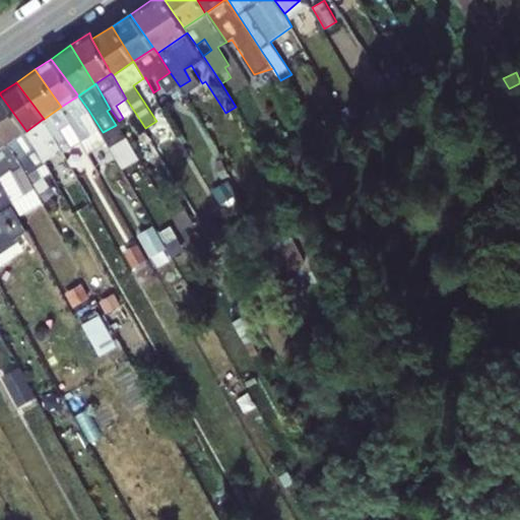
[(0,94),(0,130),(8,143),(26,131),(0,94)]
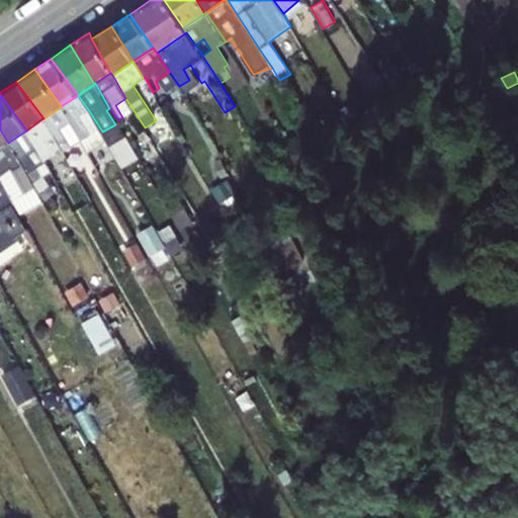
[(88,109),(78,95),(61,106),(70,120),(81,140),(90,135),(79,115),(88,109)]
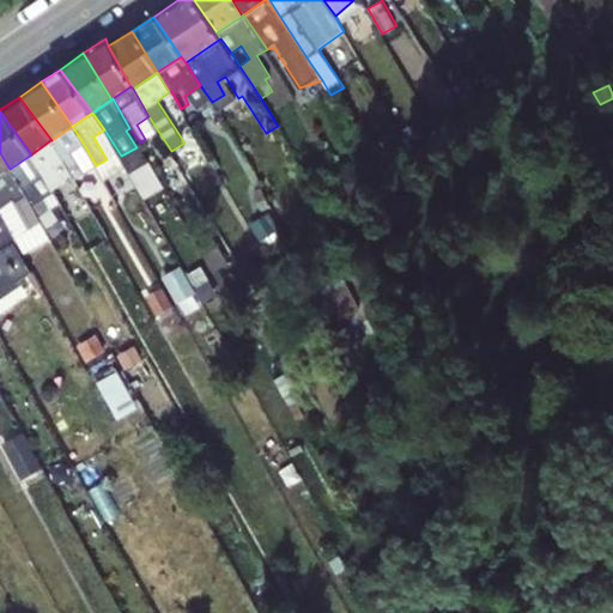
[(50,140),(62,159),(73,178),(96,165),(83,143),(72,126),(52,140),(50,140)]
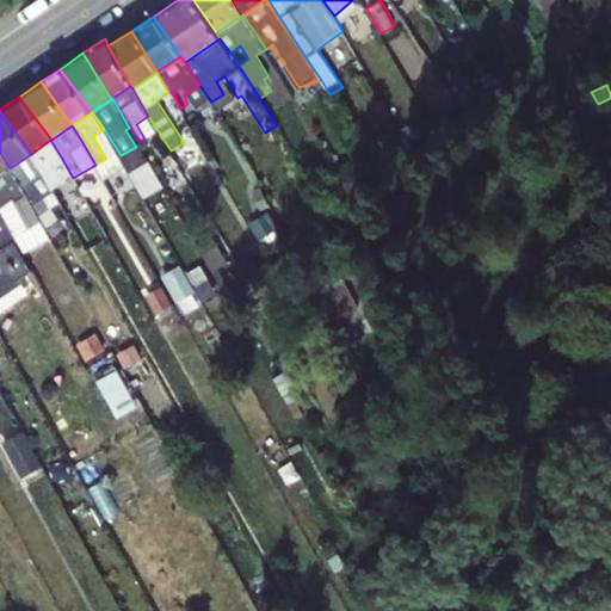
[(31,154),(56,196),(62,205),(75,198),(54,164),(62,159),(50,140),(31,154)]
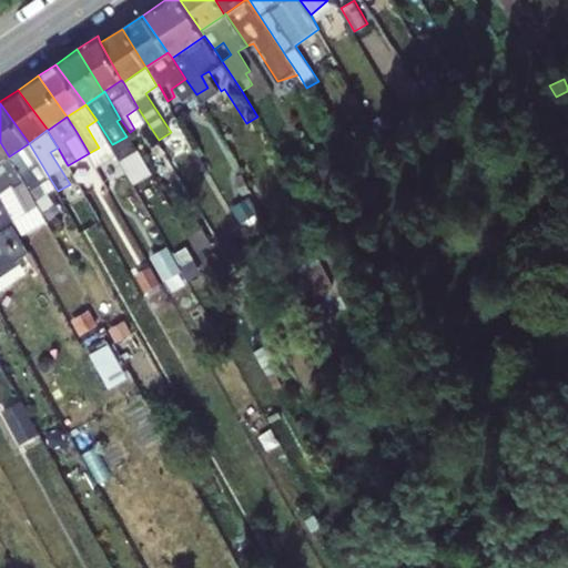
[(0,142),(0,162),(9,156),(0,142)]
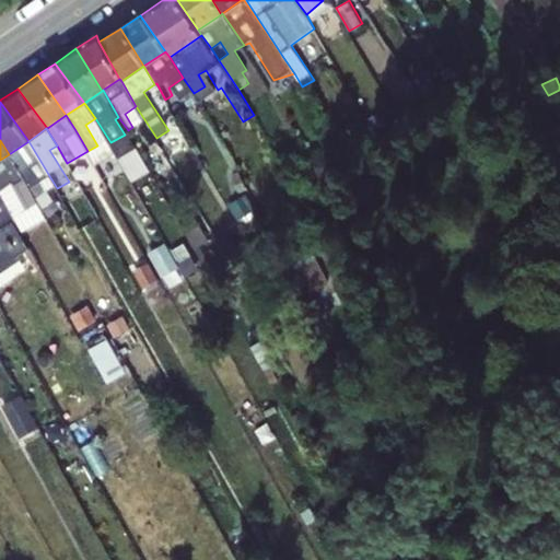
[(9,154),(36,196),(46,190),(42,184),(51,179),(28,141),(9,154)]
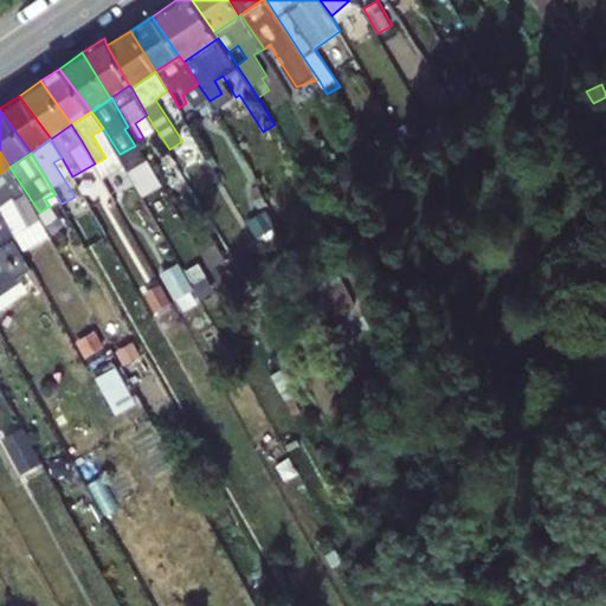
[(0,207),(14,233),(43,218),(39,212),(10,167),(0,173),(0,207)]
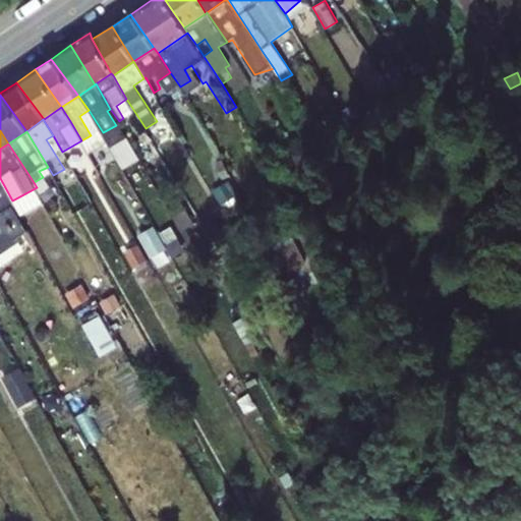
[(222,158),(217,161),(220,171),(222,171),(225,177),(230,174),(222,158)]
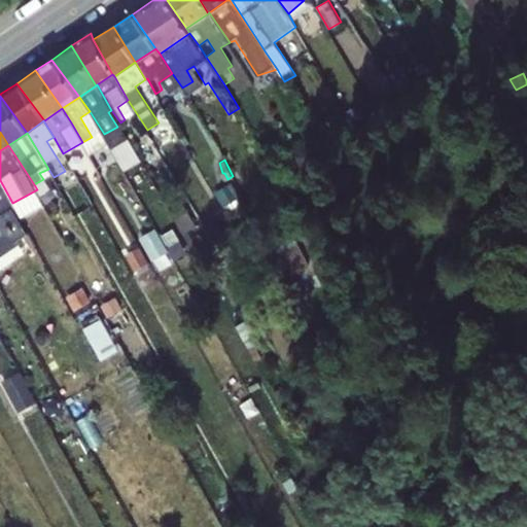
[(0,214),(12,207),(14,206),(12,203),(0,180),(0,214)]
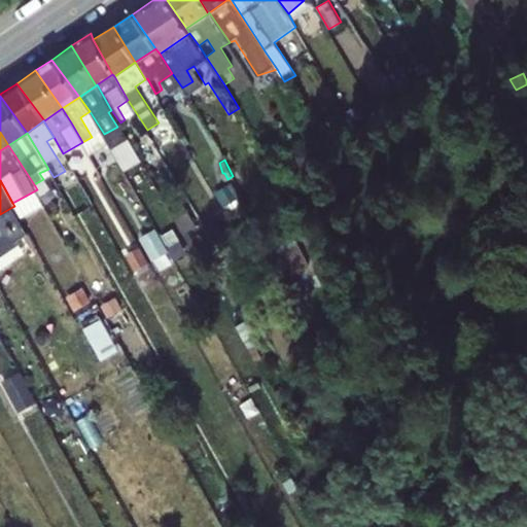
[(231,182),(215,190),(225,207),(240,198),(231,182)]
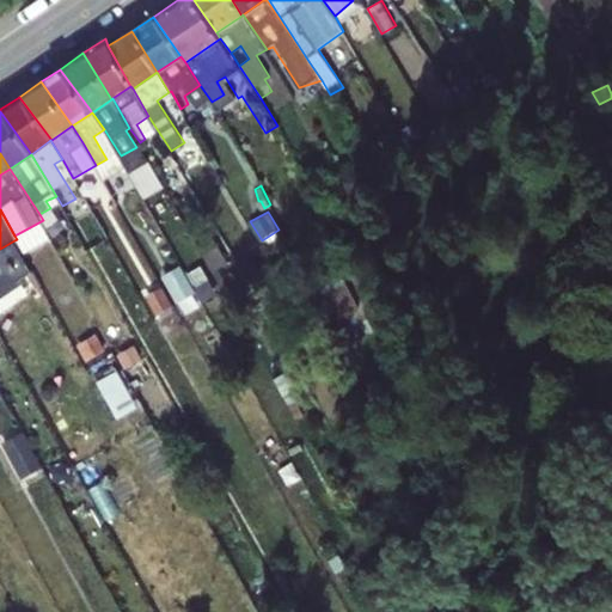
[(50,239),(43,220),(14,236),(17,239),(14,240),(23,257),(50,239)]
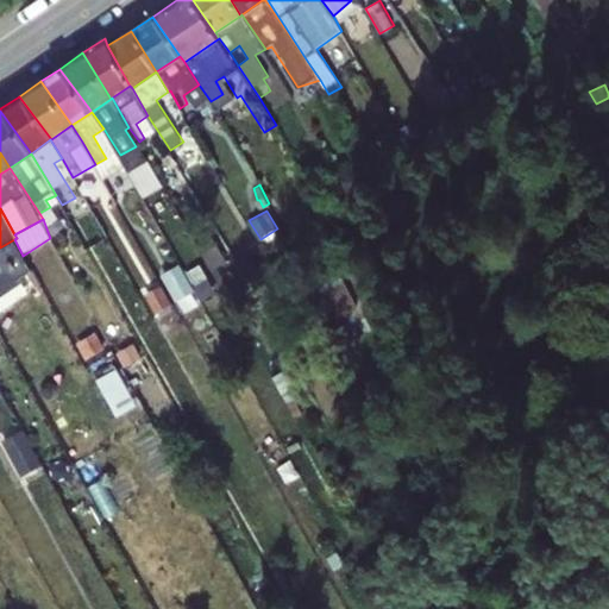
[(211,232),(195,242),(224,289),(239,280),(211,232)]
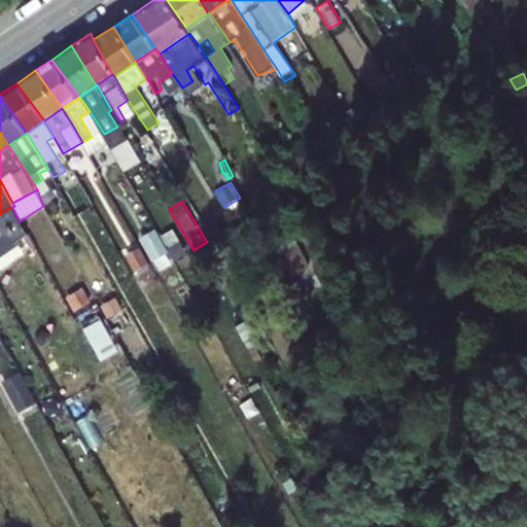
[(0,256),(22,243),(19,239),(27,234),(20,221),(12,207),(0,214),(0,256)]
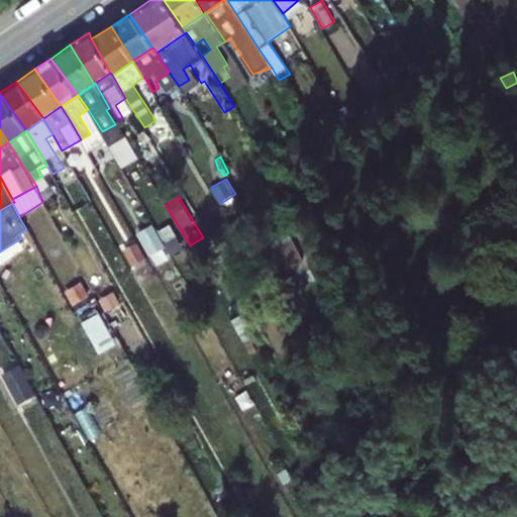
[(168,218),(154,226),(167,245),(175,257),(187,250),(168,218)]
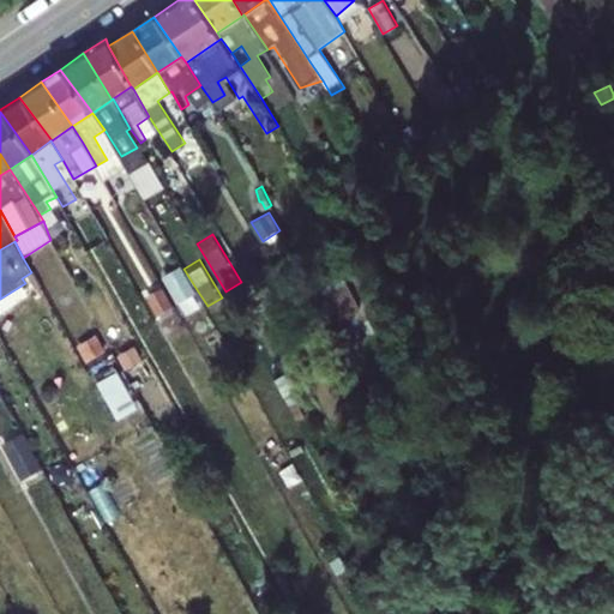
[(198,292),(184,269),(181,266),(162,277),(178,304),(198,292)]
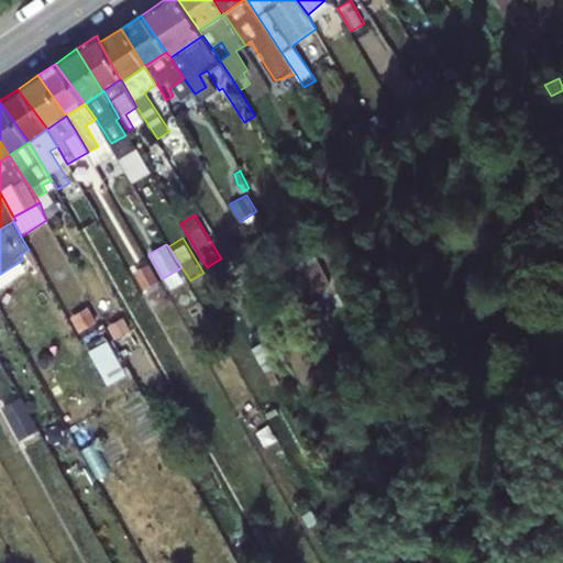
[(317,258),(280,278),(294,304),(331,285),(317,258)]
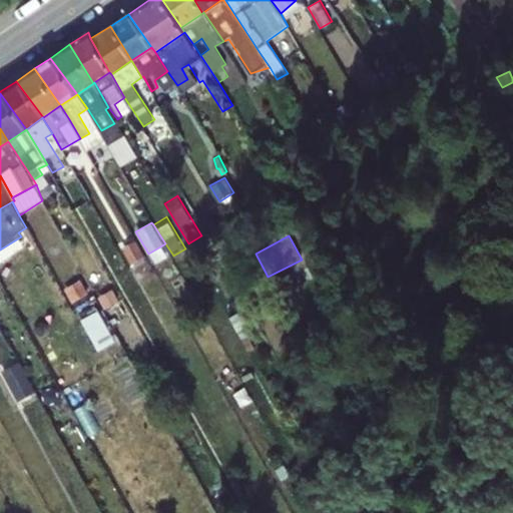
[(112,289),(97,297),(104,309),(119,301),(112,289)]
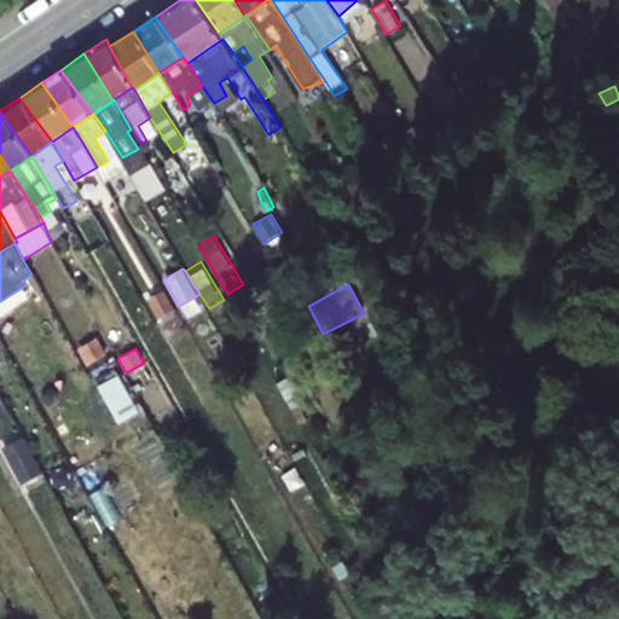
[(290,376),(276,385),(295,414),(308,405),(290,376)]
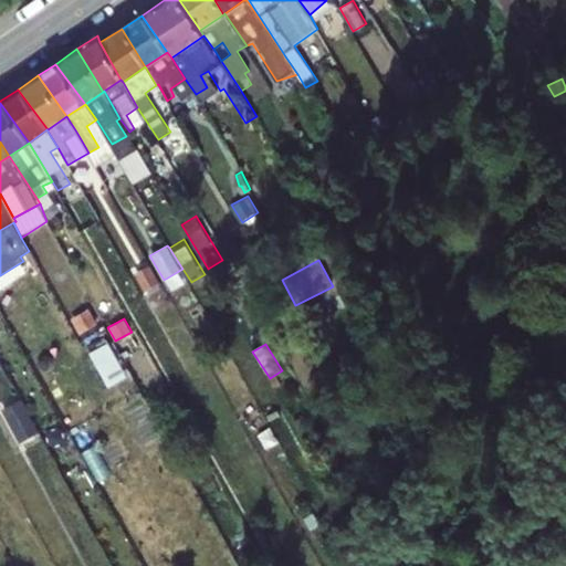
[(20,398),(1,409),(20,442),(39,432),(20,398)]
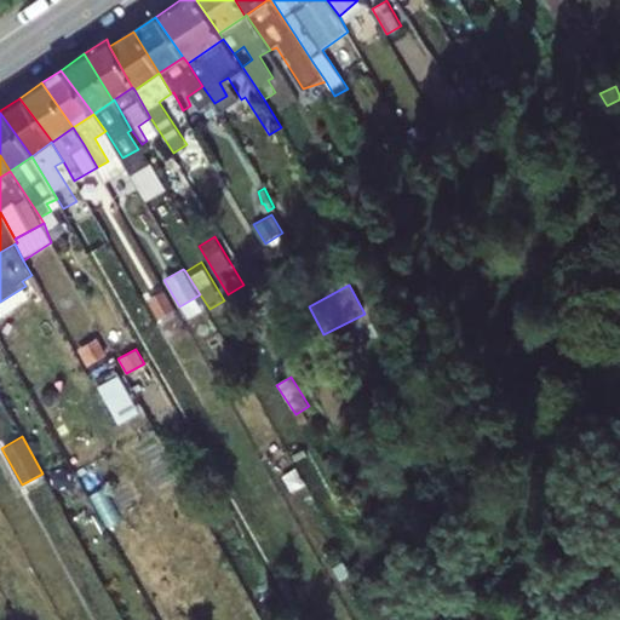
[(72,480),(59,487),(72,507),(84,501),(72,480)]
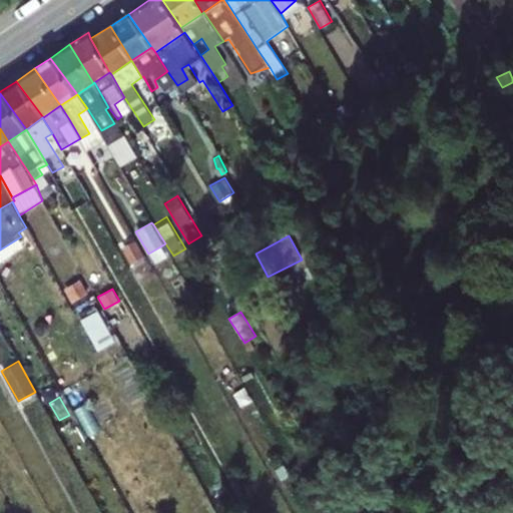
[(199,453),(188,458),(196,472),(207,466),(199,453)]
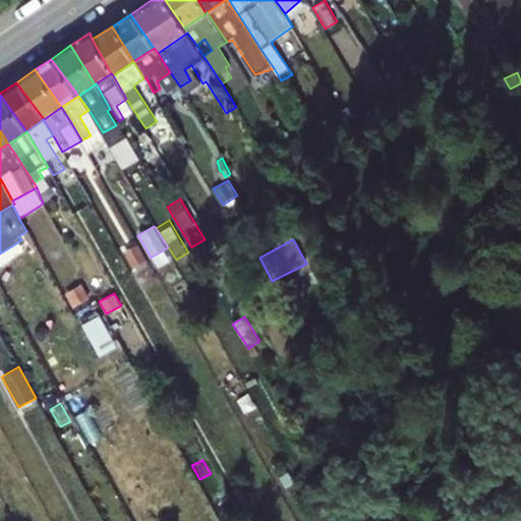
[(249,502),(240,507),(245,516),(254,511),(249,502)]
